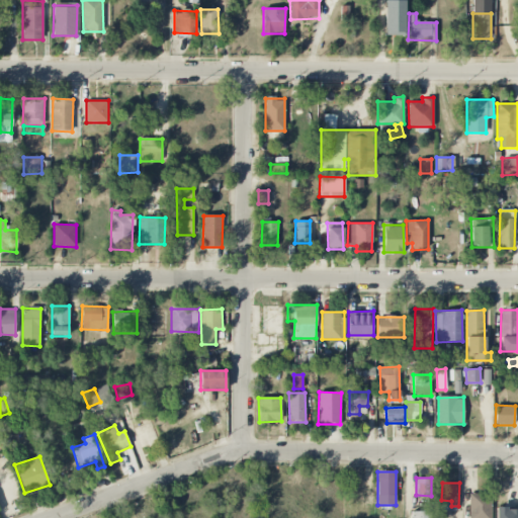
[(468,494),(468,517),(491,517),(491,493),(468,494)]
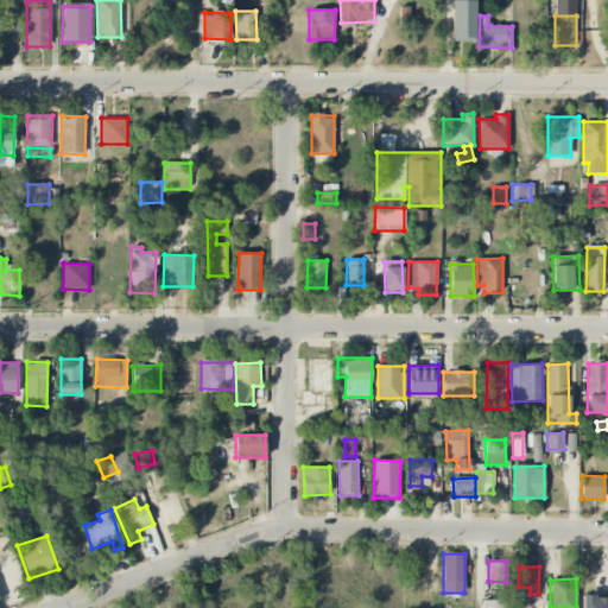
[(607,607),(607,597),(583,596),(582,607),(607,607)]
